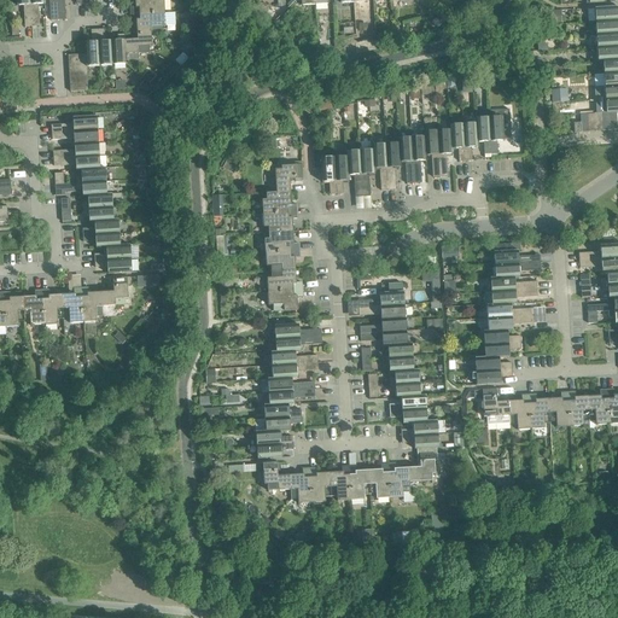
[(24,28),(31,27),(29,0),(16,0),(17,6),(24,6),(24,9),(23,9),(24,28)]
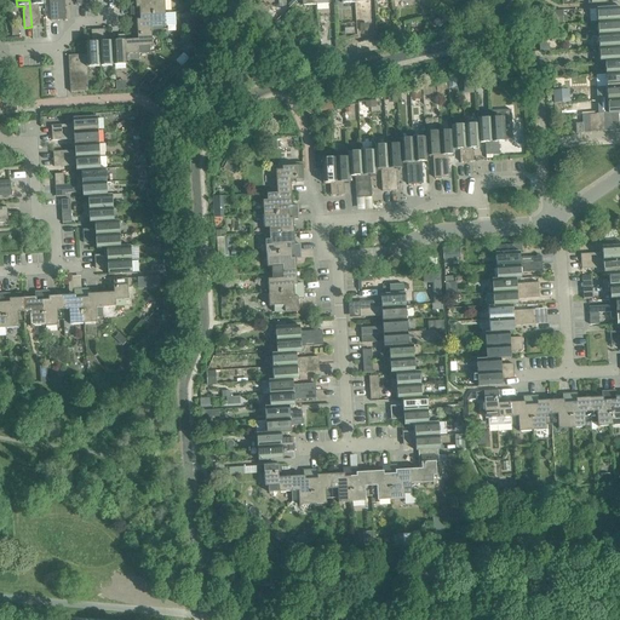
[(44,5),(44,0),(29,0),(32,27),(39,27),(38,7),(36,7),(36,5),(44,5)]
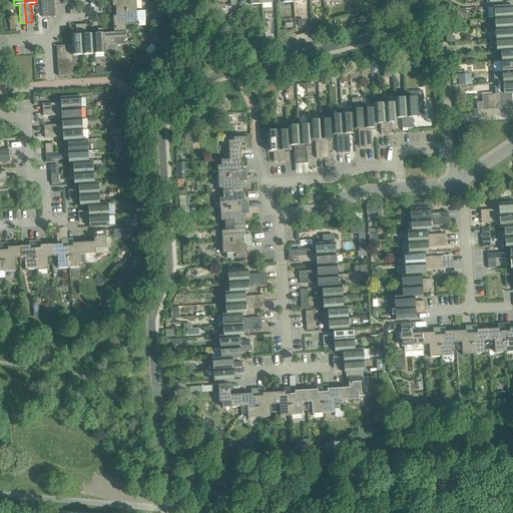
[(107,6),(108,12),(136,10),(135,0),(111,0),(112,6),(107,6)]
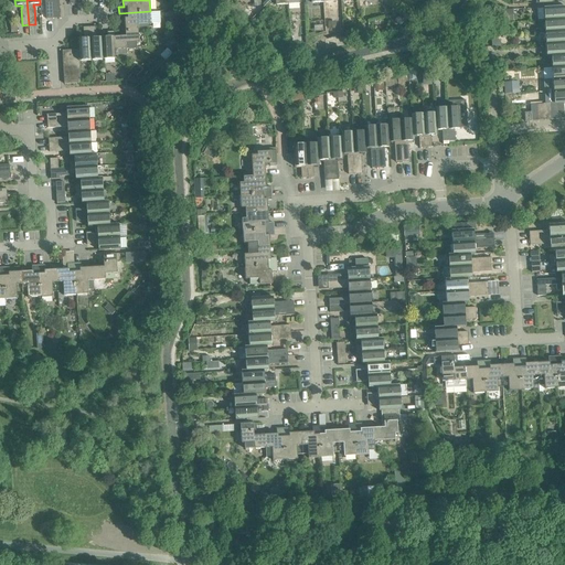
[(543,8),(544,20),(564,18),(564,9),(564,7),(543,8)]
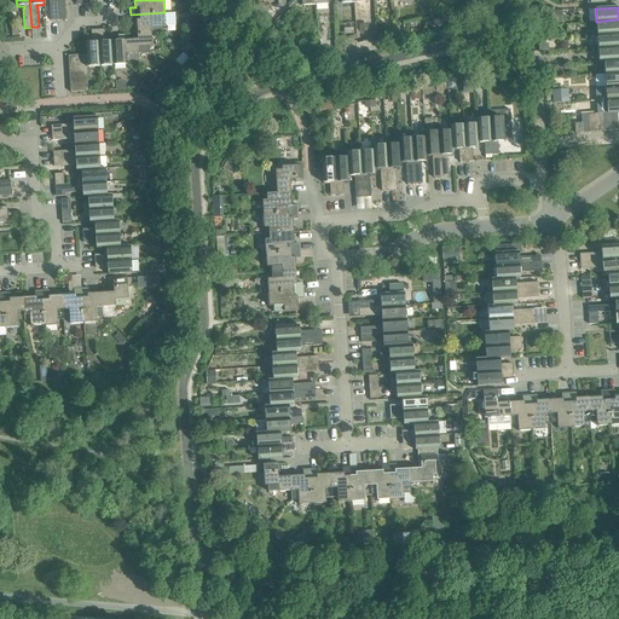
[(136,22),(137,34),(150,34),(151,34),(161,33),(161,27),(166,27),(165,12),(131,15),(131,22),(136,22)]
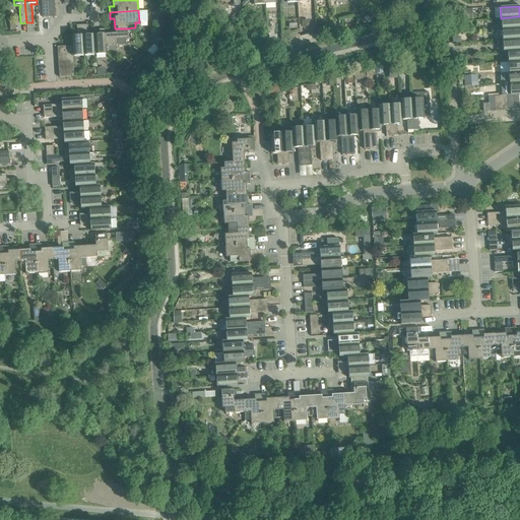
[(367,15),(363,19),(368,23),(372,19),(367,15)]
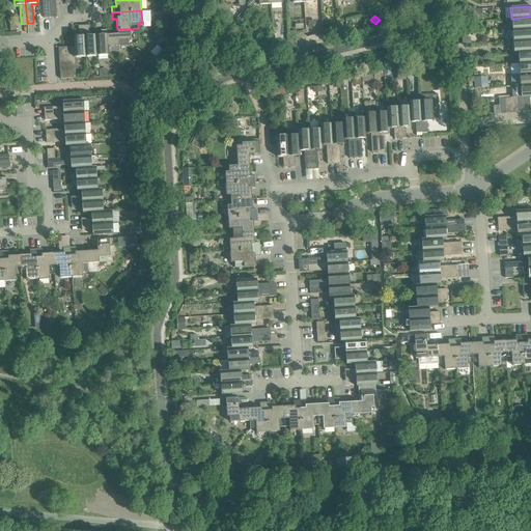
[(530,17),(511,19),(511,30),(530,28),(530,17)]
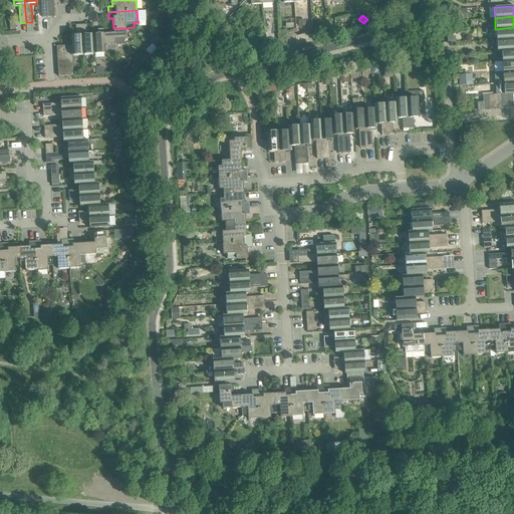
[(86,24),(80,25),(82,55),(93,54),(92,34),(86,35),(86,24)]
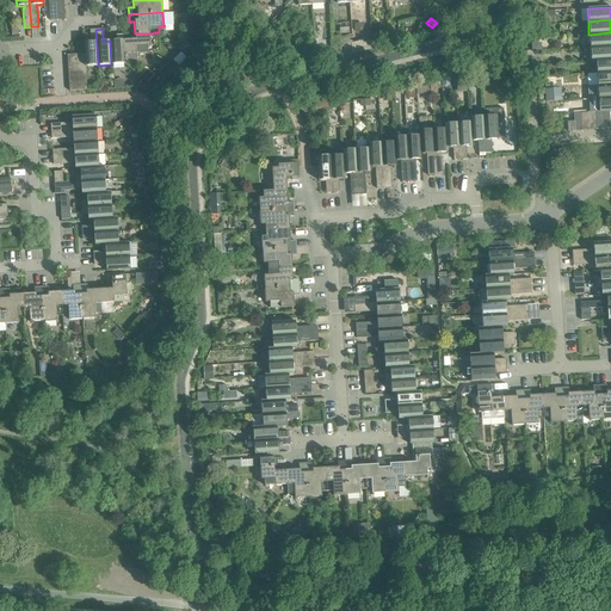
[(84,54),(85,61),(85,66),(98,66),(96,30),(90,30),(90,42),(84,43),(84,54)]
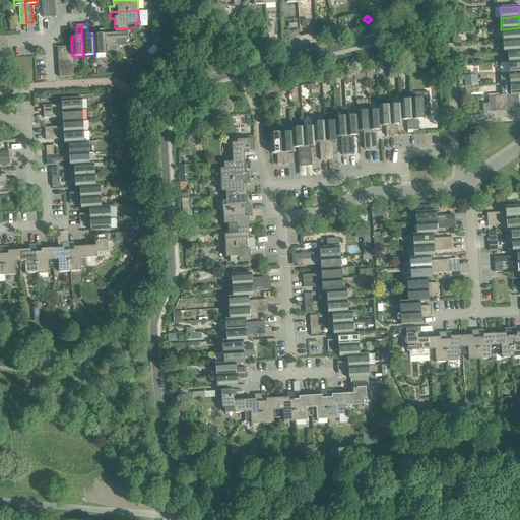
[(519,27),(501,29),(502,41),(519,39),(519,27)]
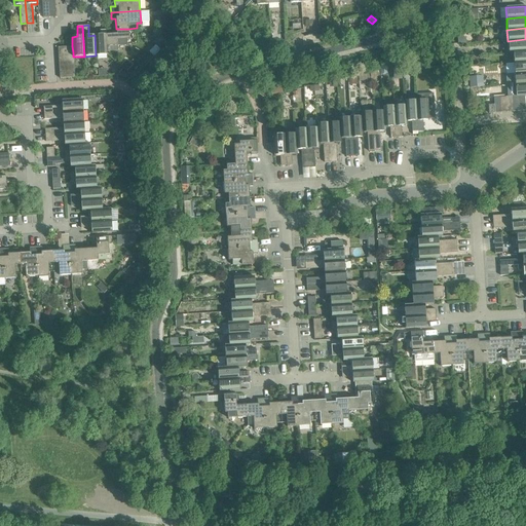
[(116,34),(106,35),(106,46),(107,46),(126,45),(126,40),(128,40),(128,29),(127,29),(116,29),(116,34)]
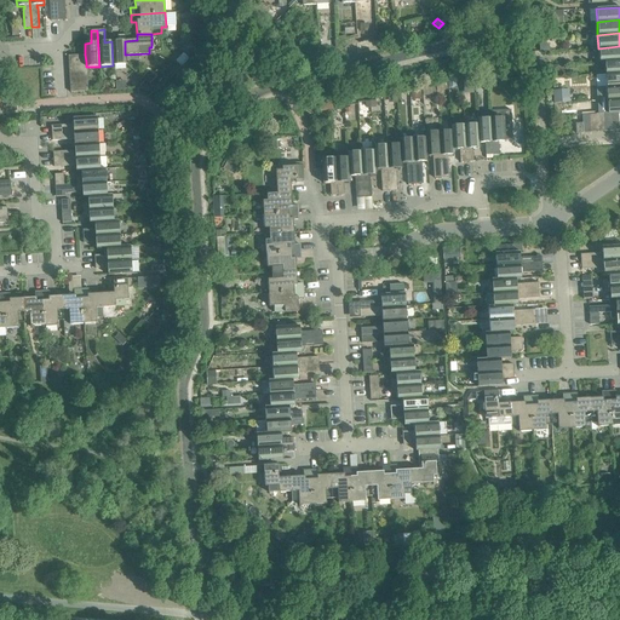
[(118,41),(112,41),(113,65),(126,64),(126,55),(125,55),(125,41),(125,35),(118,35),(118,41)]
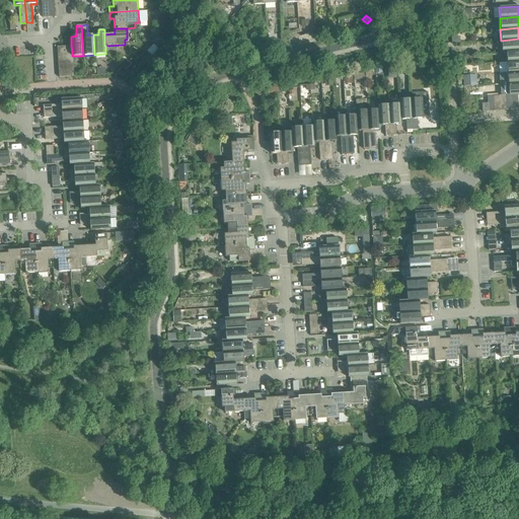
[(452,34),(450,34),(451,44),(460,43),(459,42),(459,40),(458,39),(457,36),(455,35),(454,34),(452,34)]
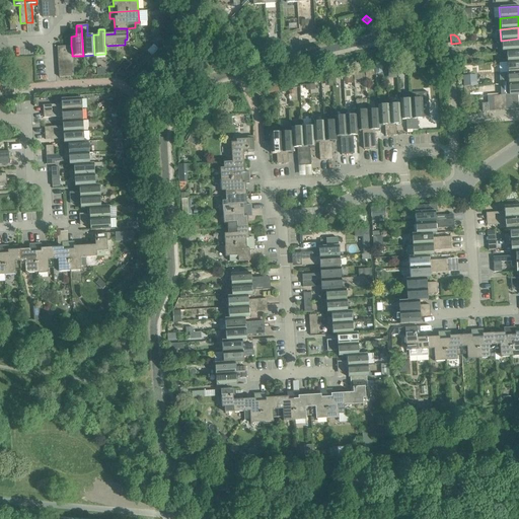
[(502,52),(506,52),(506,51),(518,50),(518,39),(501,41),(502,52)]
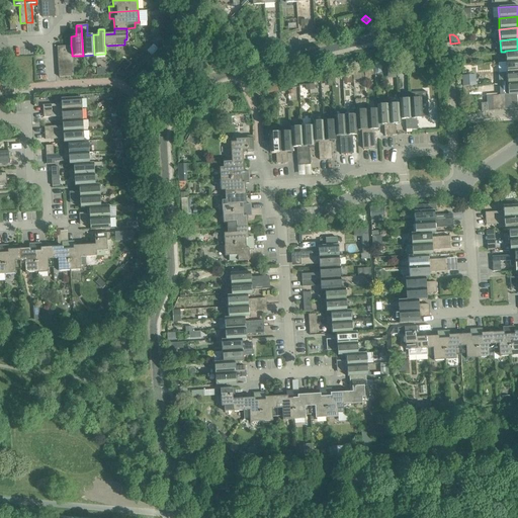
[(505,52),(506,62),(517,61),(517,50),(505,51),(505,52)]
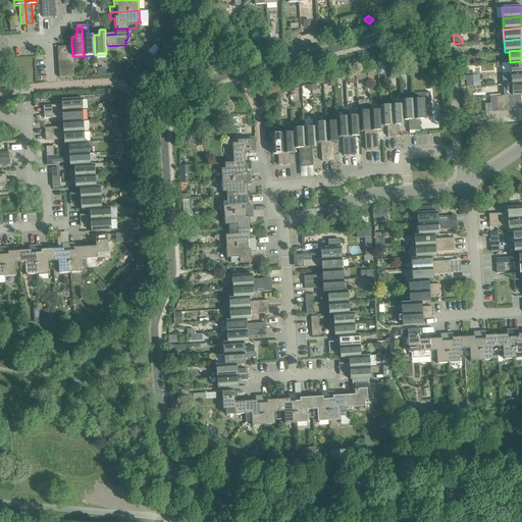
[(124,60),(120,65),(125,70),(131,65),(124,60)]
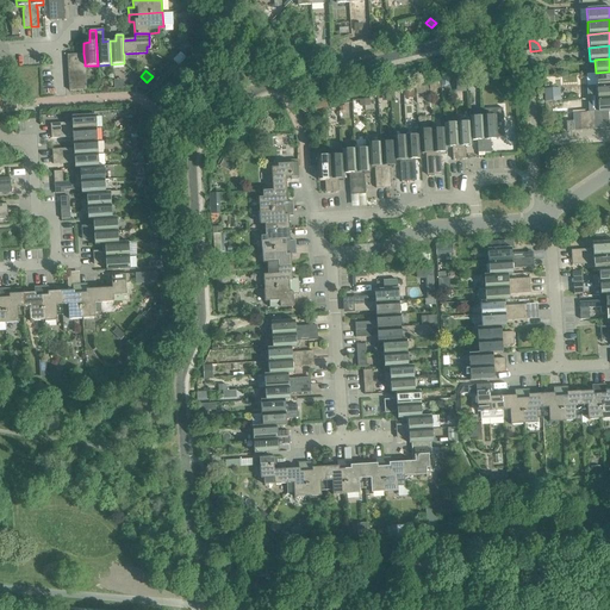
[(466,73),(467,85),(479,83),(479,72),(467,73),(466,73)]
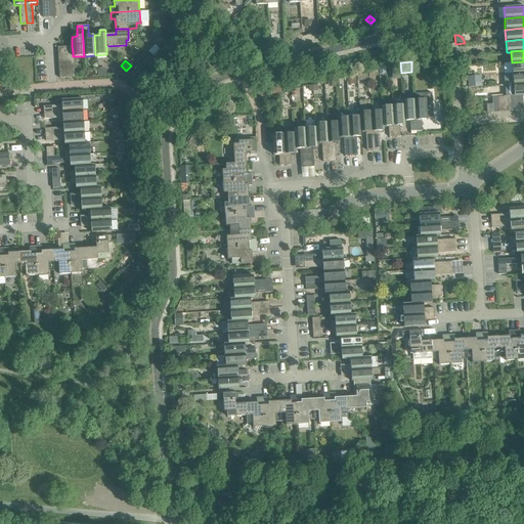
[(523,61),(512,62),(512,74),(523,73),(523,61)]
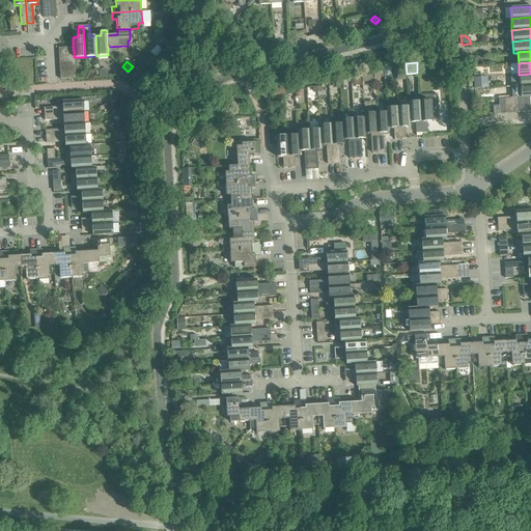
[(396,79),(406,78),(404,66),(396,66),(396,79)]
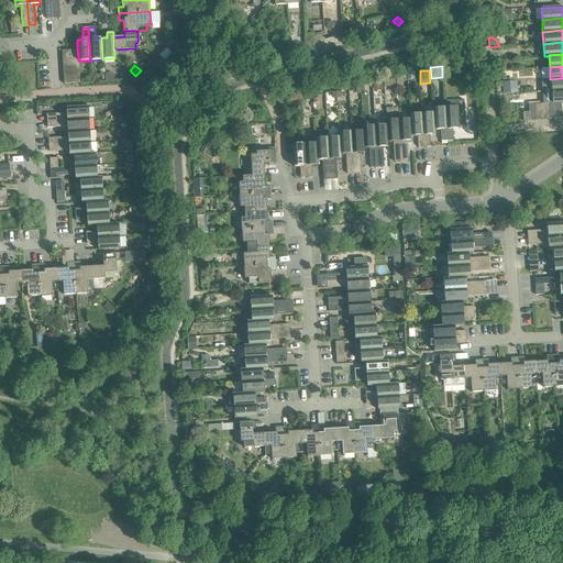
[(130,75),(127,79),(134,84),(138,80),(130,75)]
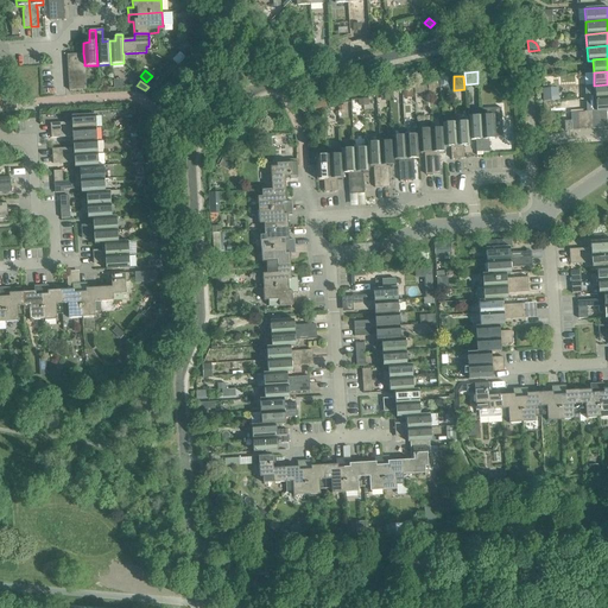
[(607,84),(594,86),(595,99),(607,97),(607,84)]
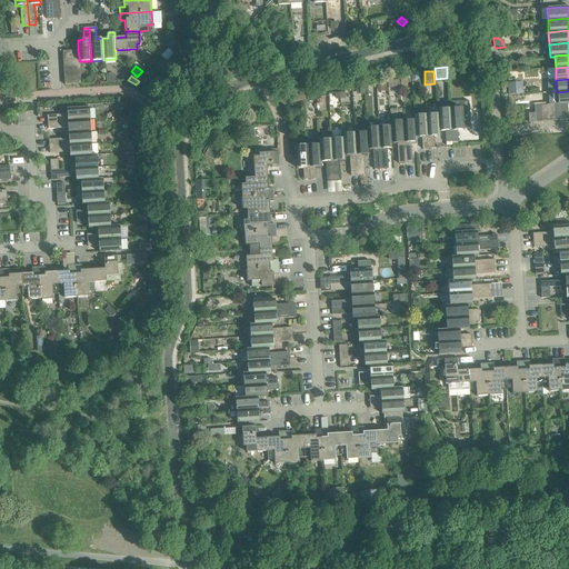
[(568,91),(557,92),(558,105),(560,105),(567,103),(568,103),(568,91)]
